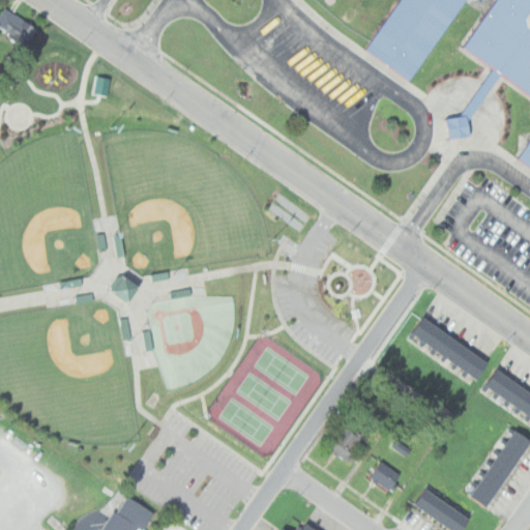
[(529,166),(529,0),(399,0),(365,48),(410,79),(465,0),(496,0),(463,47),(493,68),(460,115),(468,121),(501,74),(529,93),(529,140),(518,157),(529,166)]
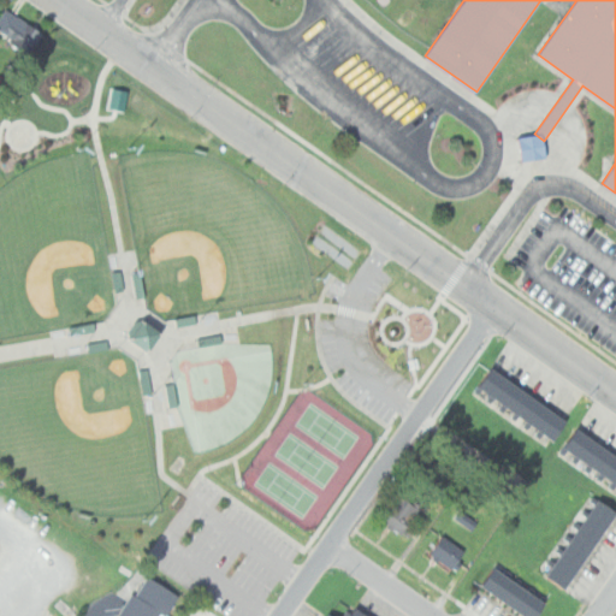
[(0,23),(0,30),(35,52),(47,31),(9,9),(0,23)]
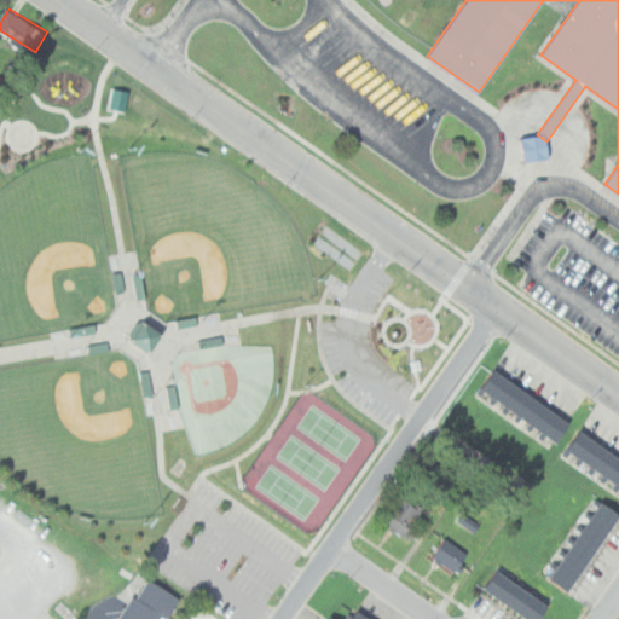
[(394,87),(401,97),(416,84),(409,75),(394,87)]
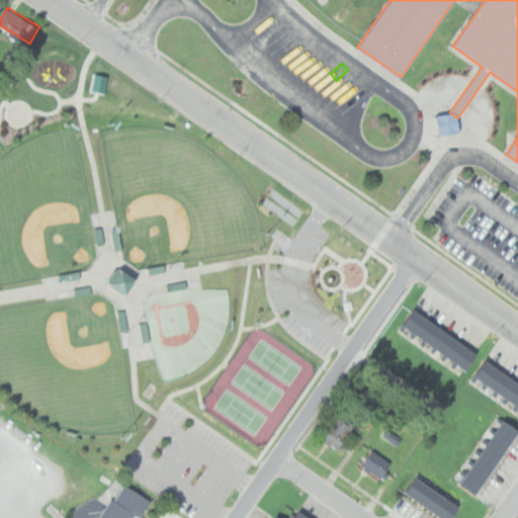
[(94,89),(108,92),(111,75),(97,73),(94,89)]
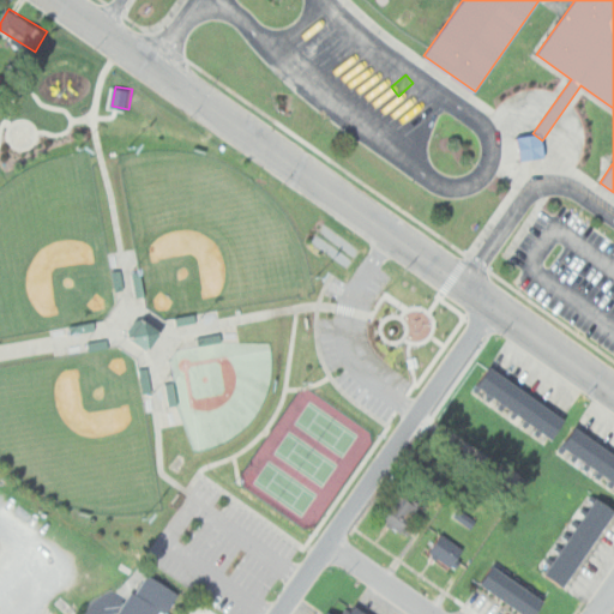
[(516,138),(533,133),(542,140),(545,156),(521,160),(516,138)]
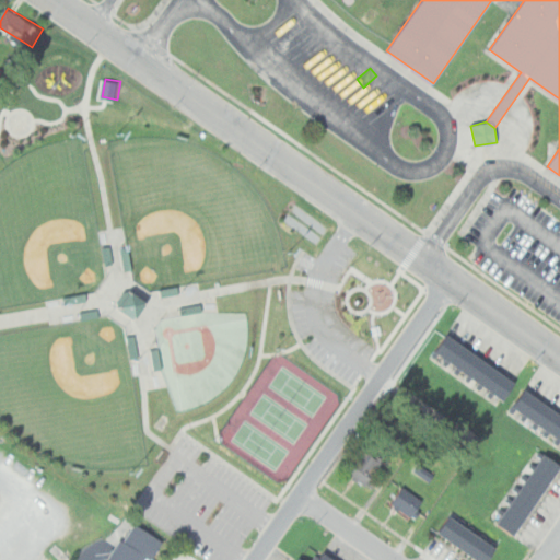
[(446,334),(457,342),(445,360),(434,351),(446,334)]
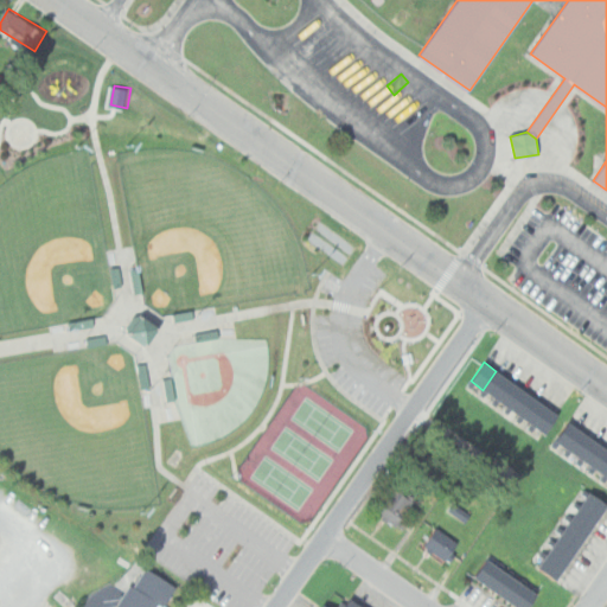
[(496,371),(509,379),(496,398),(483,390),(496,371)]
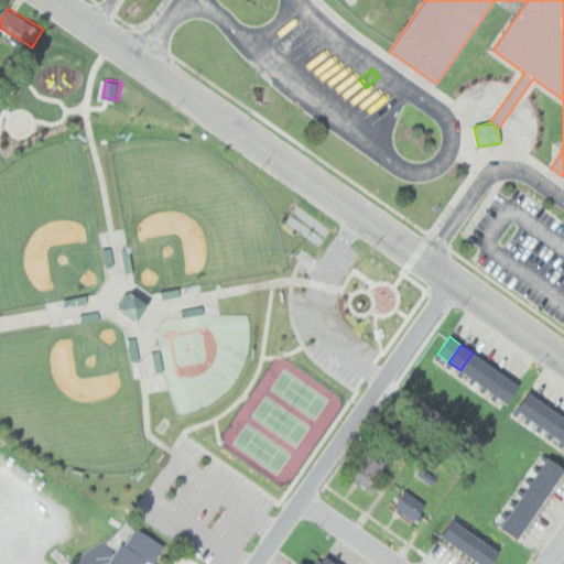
[(473,353),(484,360),(472,378),(461,370),(473,353)]
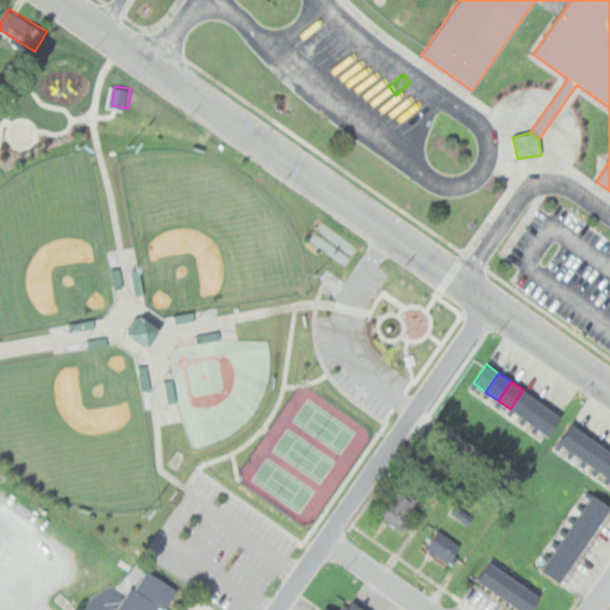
[(523,390),(536,398),(523,417),(510,409),(523,390)]
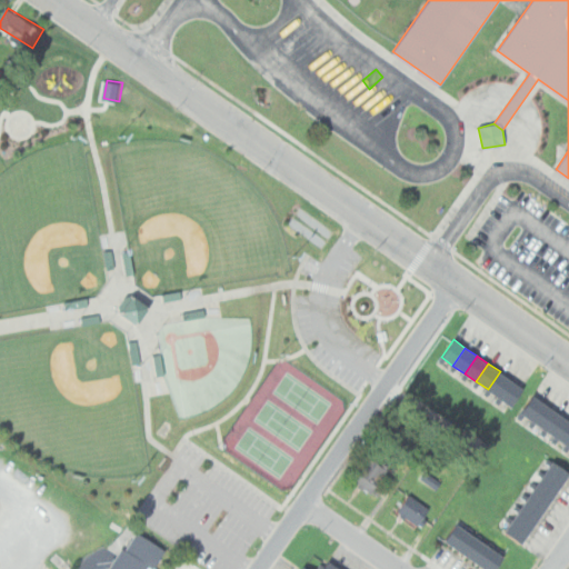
[(500,371),(511,380),(499,398),(488,389),(500,371)]
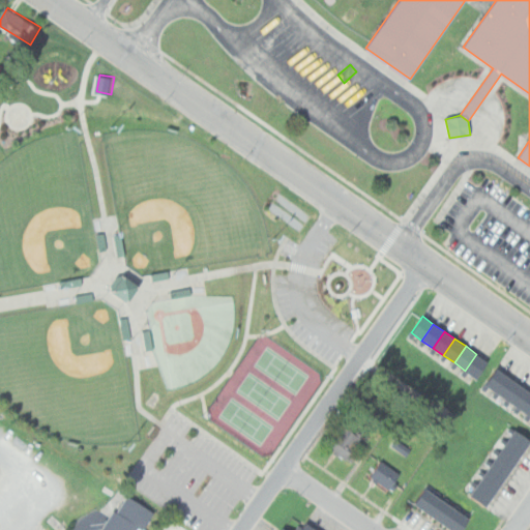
[(476,354),(488,361),(475,378),(465,371),(476,354)]
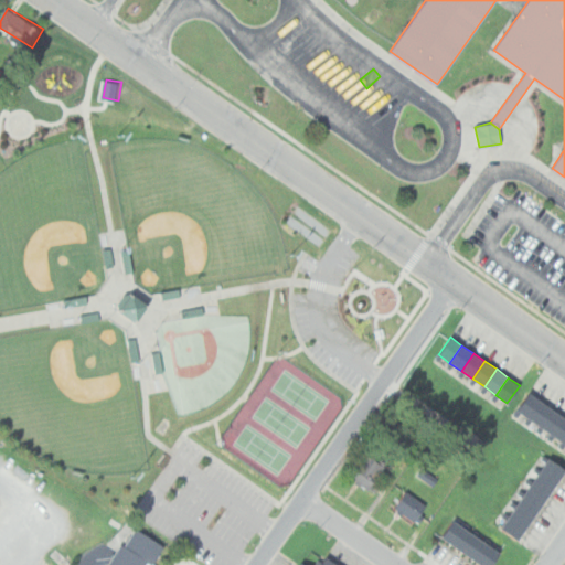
[(531,393),(542,401),(530,418),(518,411),(531,393)]
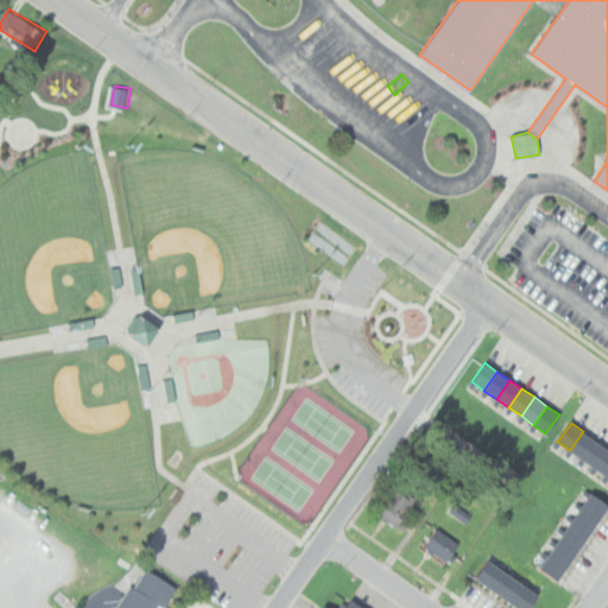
[(583,431),(595,441),(582,460),(570,450),(583,431)]
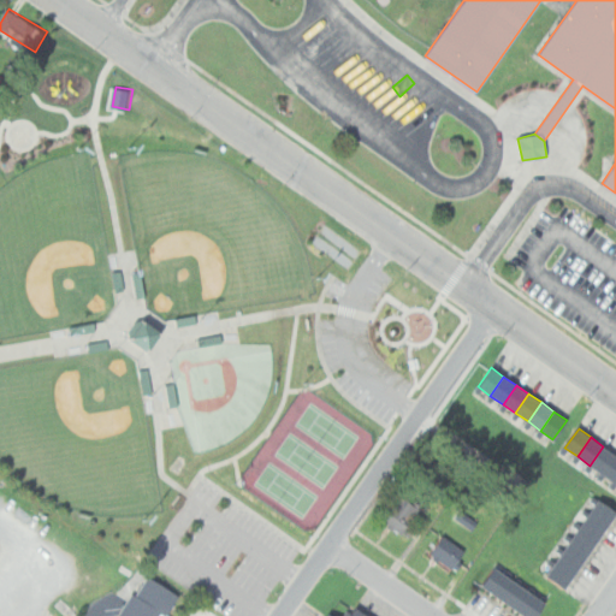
[(603,446),(615,455),(602,474),(590,466),(603,446)]
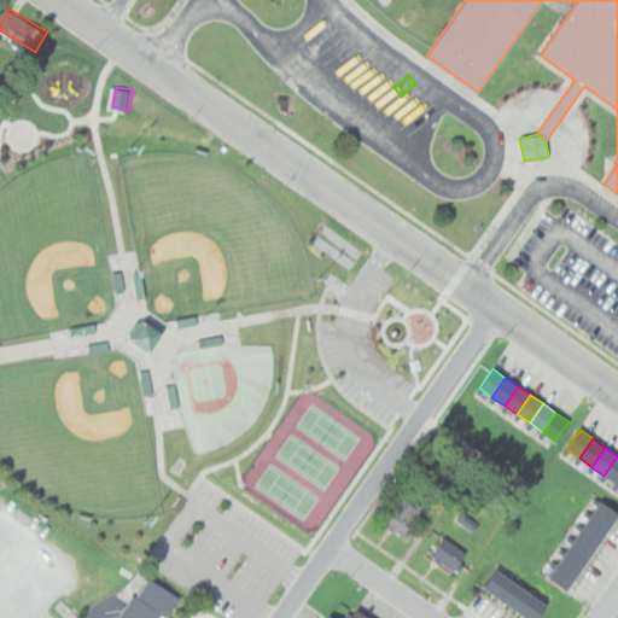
[(617,456),(617,482),(617,484),(604,476),(617,456)]
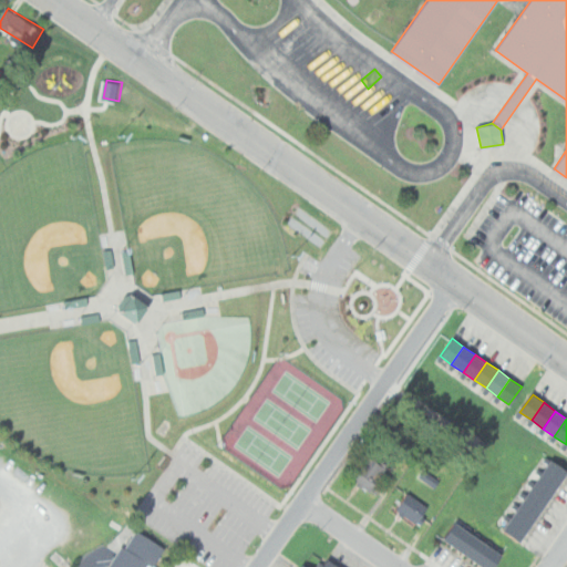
[(389,464),(371,454),(357,482),(382,495),(387,485),(380,482),(389,464)]
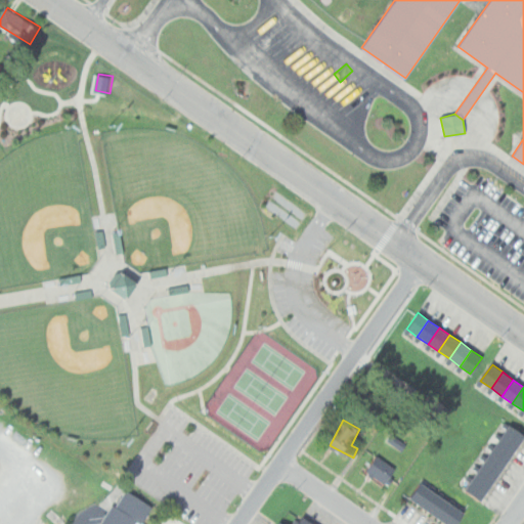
[(523,435),(523,437),(518,447),(501,436),(509,426),(523,435)]
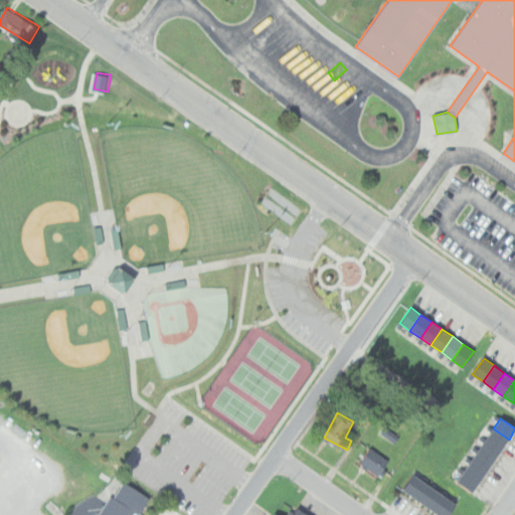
[(402,436),(385,424),(380,433),(397,444),(402,436)]
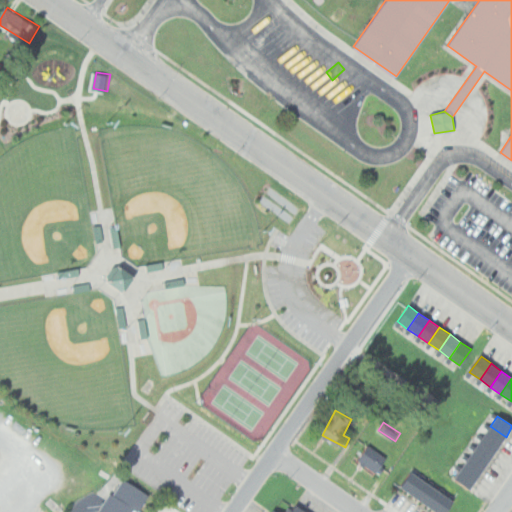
[(506,437),(499,448),(483,437),(490,426),(506,437)]
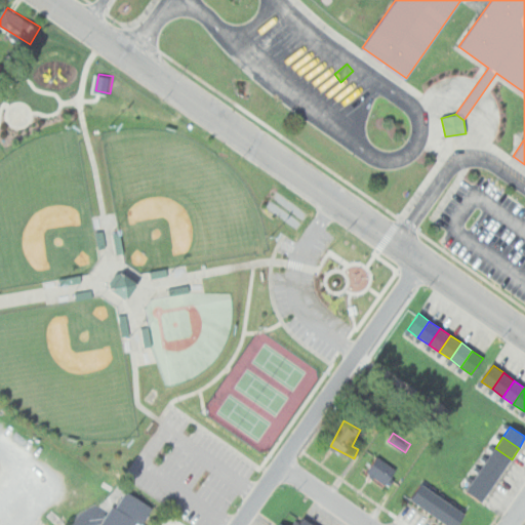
[(512,459),(503,471),(488,459),(495,448),(512,459)]
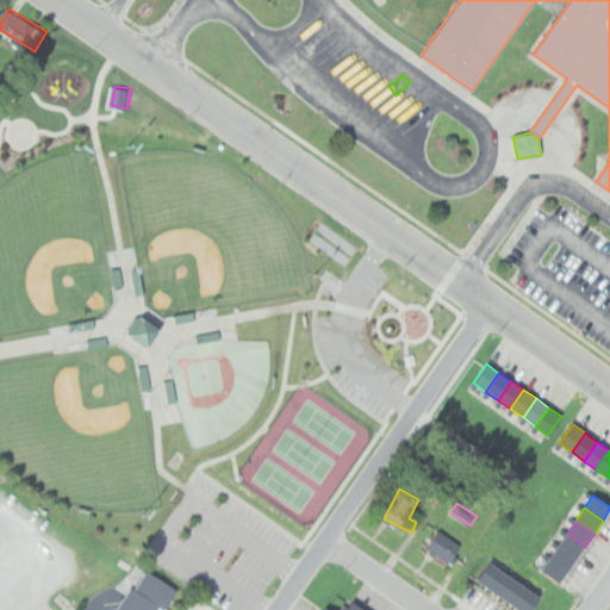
[(466,546),(442,530),(430,548),(453,564),(466,546)]
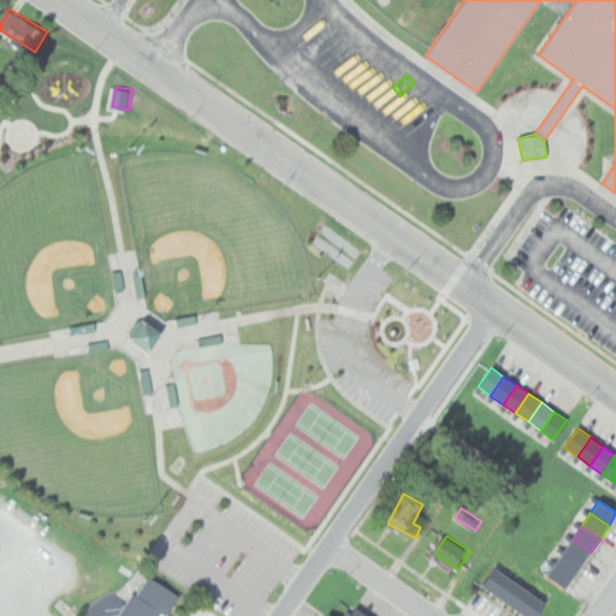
[(591,552),(582,564),(563,552),(573,539),(591,552)]
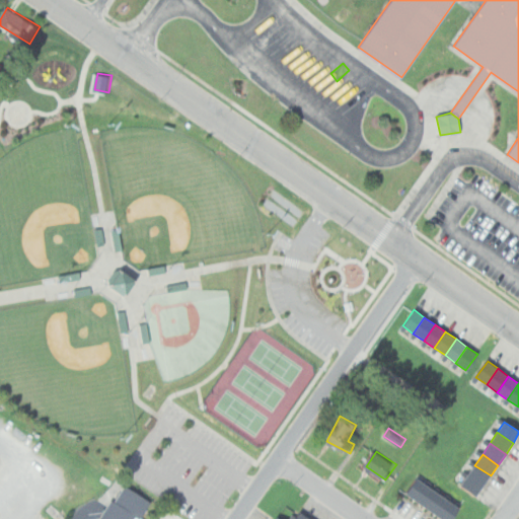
[(491,475),(484,487),(467,476),(474,465),(491,475)]
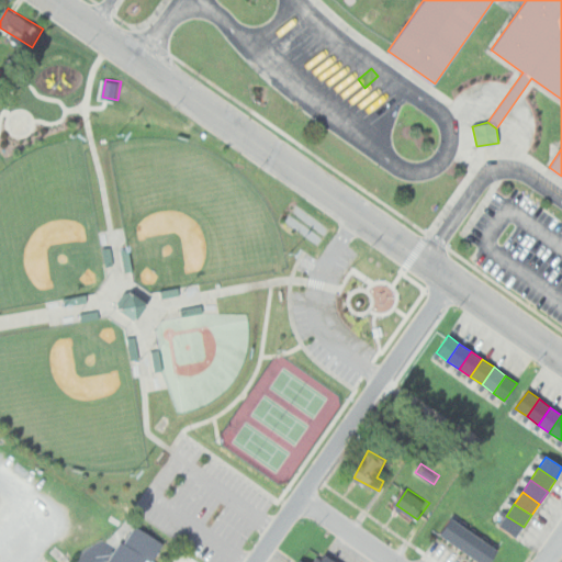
[(450,542),(438,535),(450,516),(462,525),(450,542)]
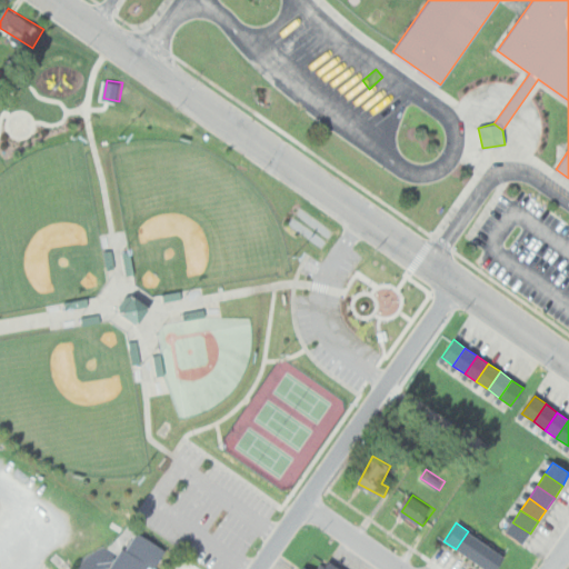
[(530,533),(522,546),(505,533),(512,522),(530,533)]
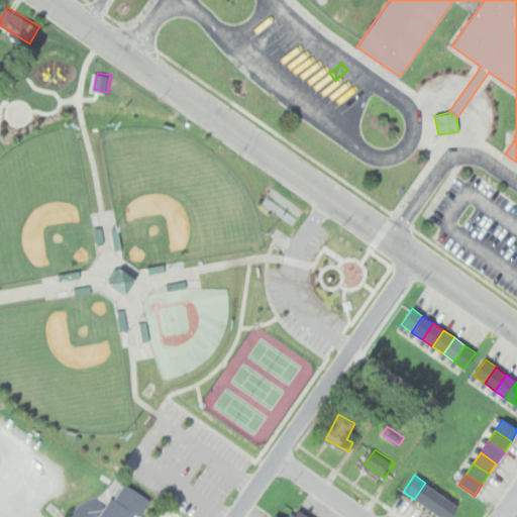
[(102,516),(144,516),(143,516),(154,498),(123,481),(102,516)]
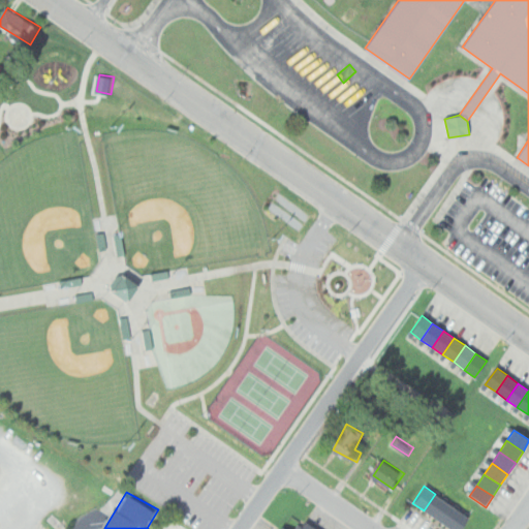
[(436,519),(424,510),(435,494),(447,502),(436,519)]
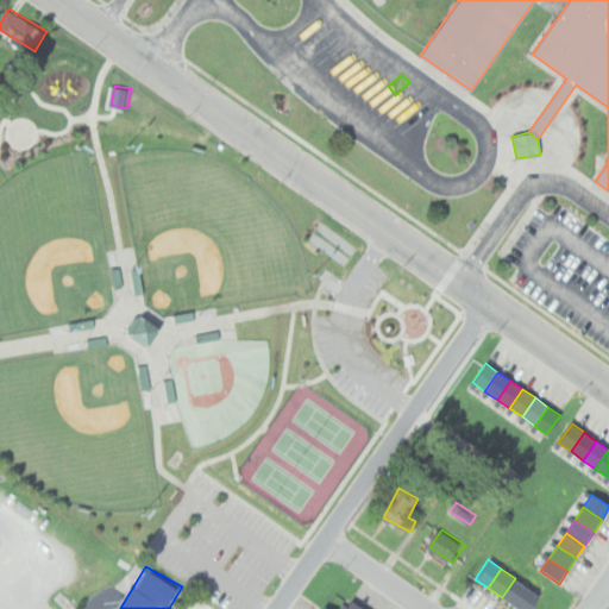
[(515,606),(502,597),(515,578),(528,586),(515,606)]
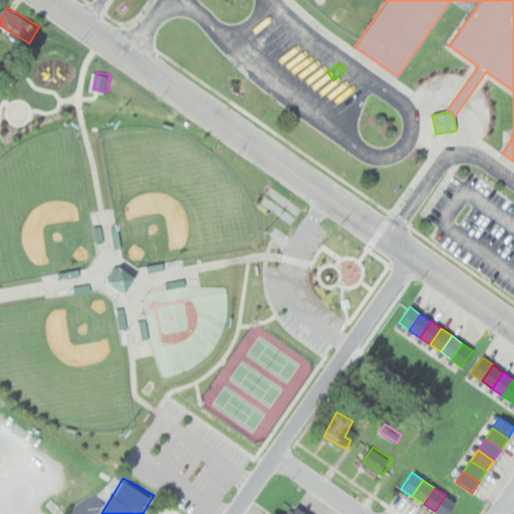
[(449,513),(439,513),(435,511),(446,495),(457,503),(449,513)]
